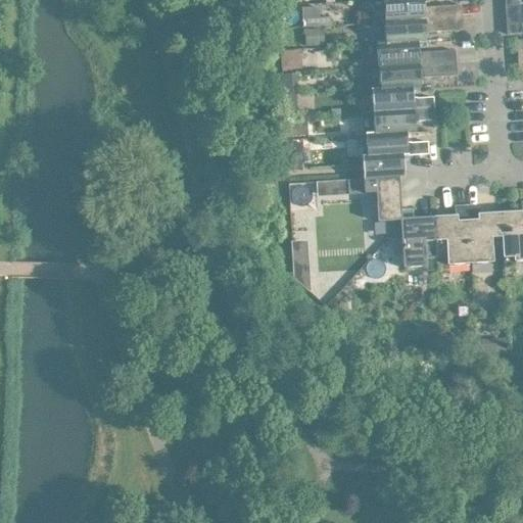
[(384,0),(386,21),(464,16),(463,4),(430,6),(430,7),(426,8),(425,0),(384,0)]
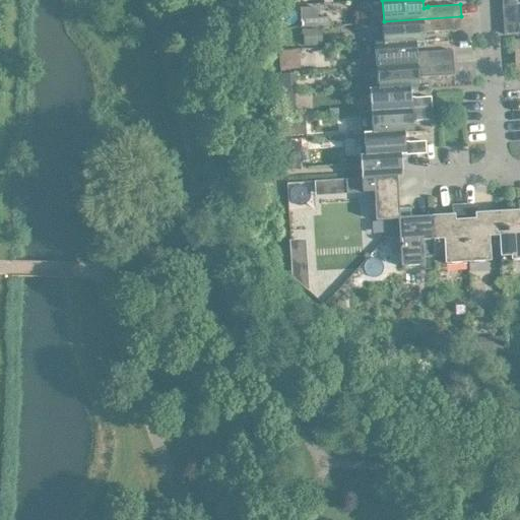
[(319,6),(302,7),(303,26),(332,25),(331,16),(320,17),(319,6)]
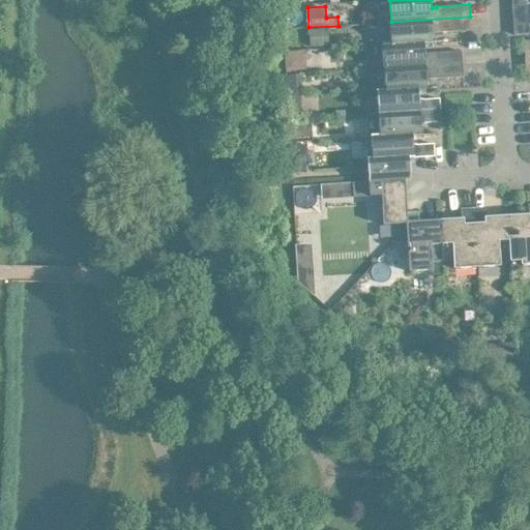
[(391,22),(392,43),(392,45),(425,42),(434,42),(433,30),(437,30),(438,31),(470,29),(470,17),(391,22)]
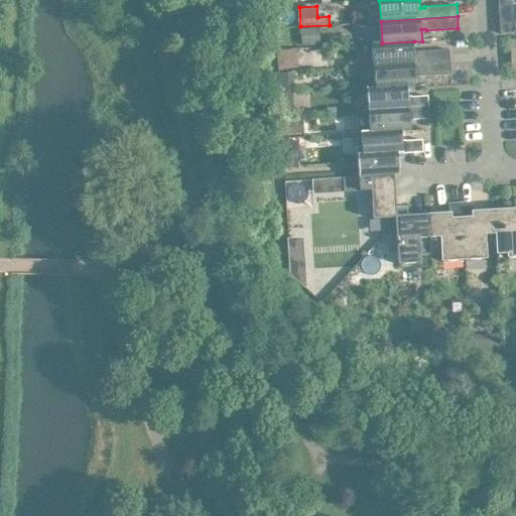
[(515,31),(515,22),(501,23),(502,32),(515,31)]
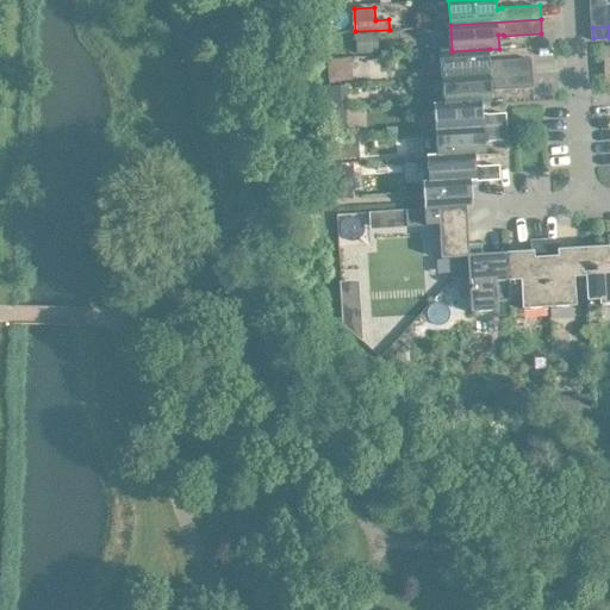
[(373,32),(359,33),(359,54),(374,53),(373,32)]
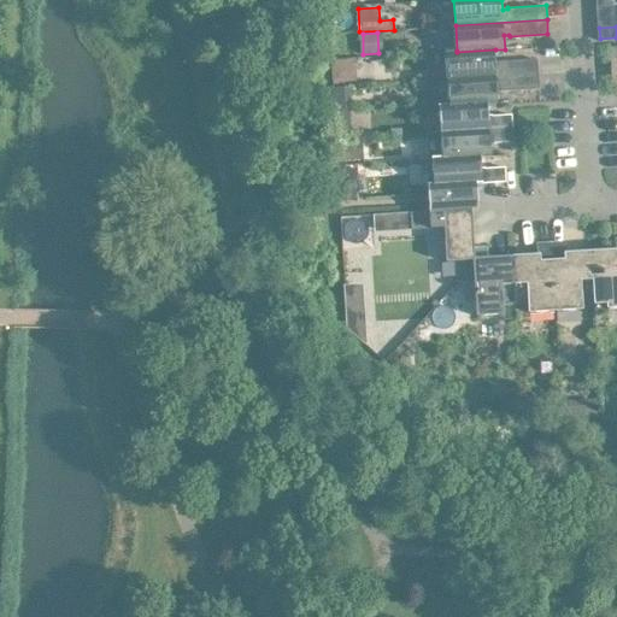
[(447,52),(448,80),(540,74),(539,58),(500,60),(501,63),(495,63),(495,50),(457,52),(457,51),(447,52)]
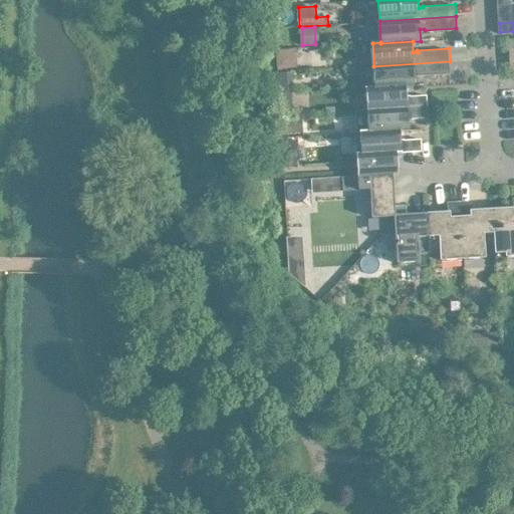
[(373,66),(375,86),(375,87),(407,85),(407,86),(415,85),(415,73),(419,73),(419,75),(451,73),(450,61),(373,66)]
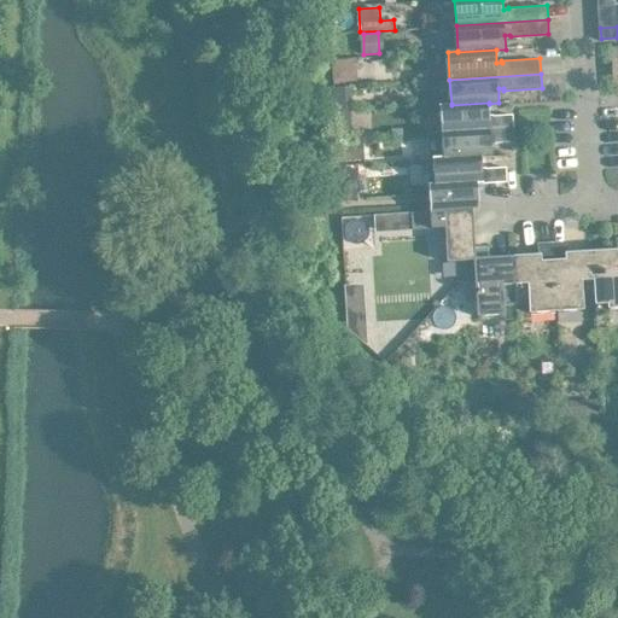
[(441,104),(443,132),(516,127),(514,114),(490,116),(489,104),(489,103),(452,105),(452,104),(441,104)]
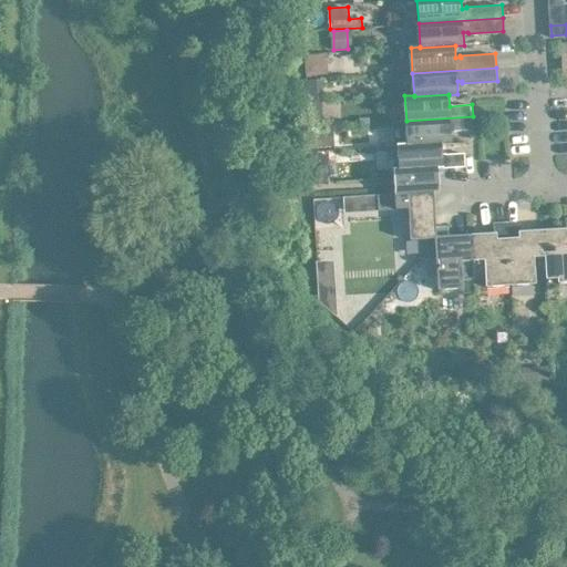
[(323,101),(311,102),(312,119),(325,119),(323,101)]
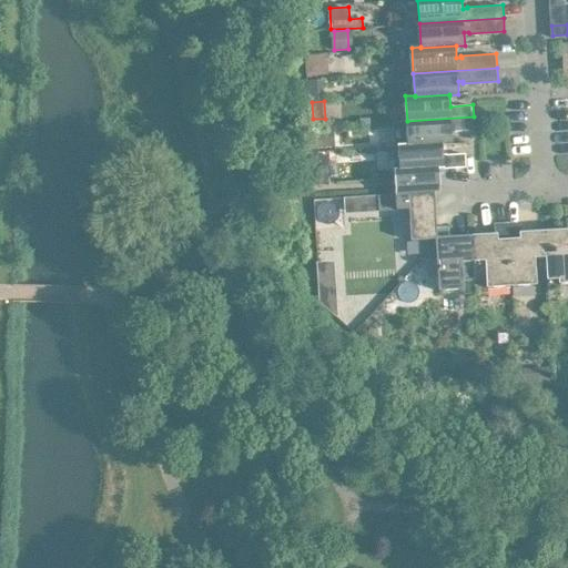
[(407,121),(408,144),(408,145),(443,143),(443,144),(453,143),(452,131),(474,129),(474,117),(407,121)]
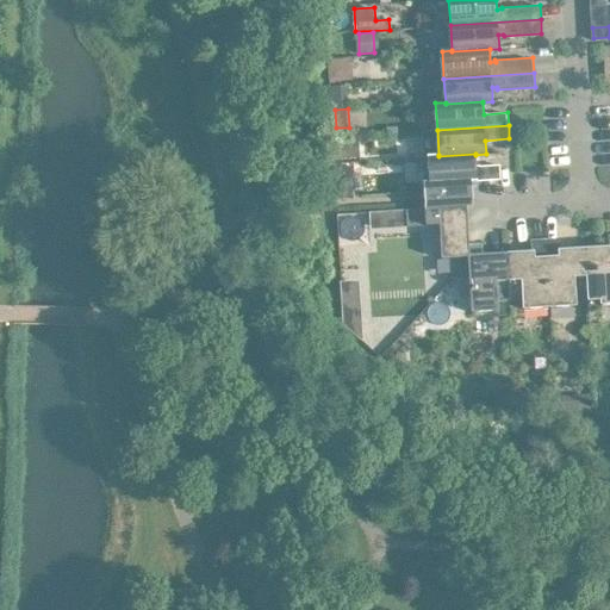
[(353,136),(336,137),(338,159),(354,157),(353,136)]
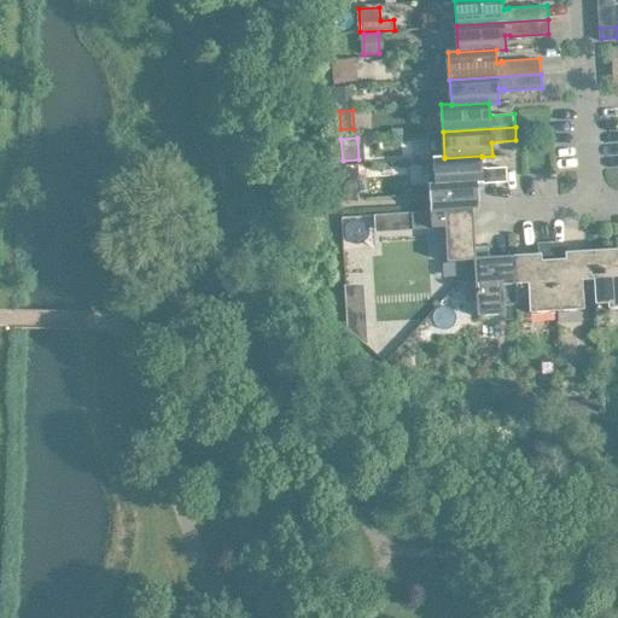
[(435,157),(436,184),(478,181),(478,182),(508,181),(507,167),(483,168),(482,157),(482,156),(444,158),(444,157),(435,157)]
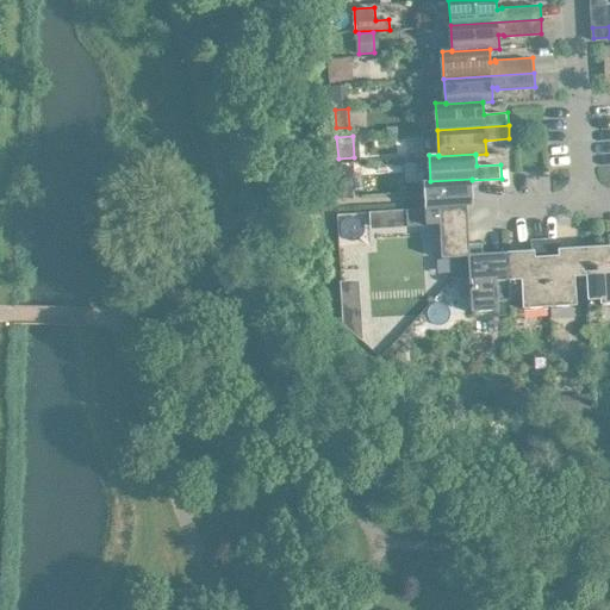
[(424,192),(425,200),(473,198),(472,190),(472,180),(472,179),(430,181),(424,181),(424,192)]
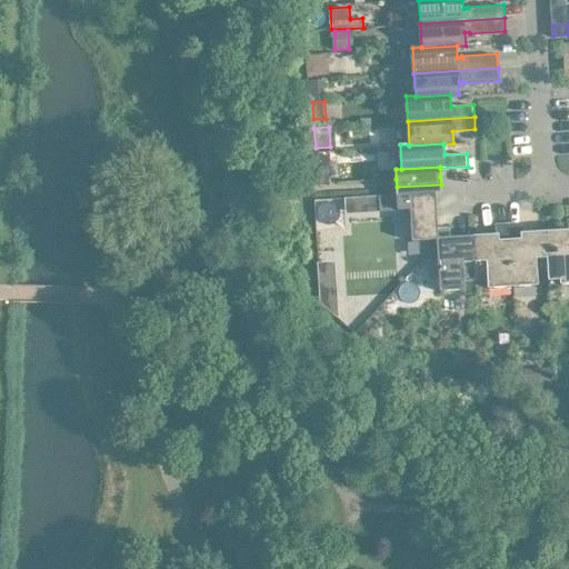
[(425,259),(439,258),(438,228),(436,192),(441,192),(441,185),(397,187),(397,195),(380,196),(381,211),(411,209),(412,240),(423,240),(425,259)]
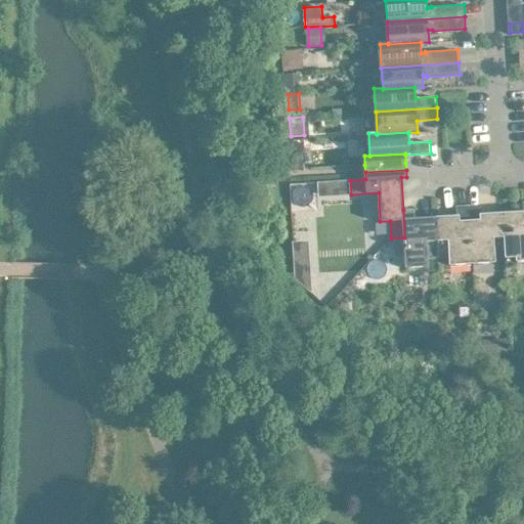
[(331,195),(351,194),(350,180),(330,181),(331,195)]
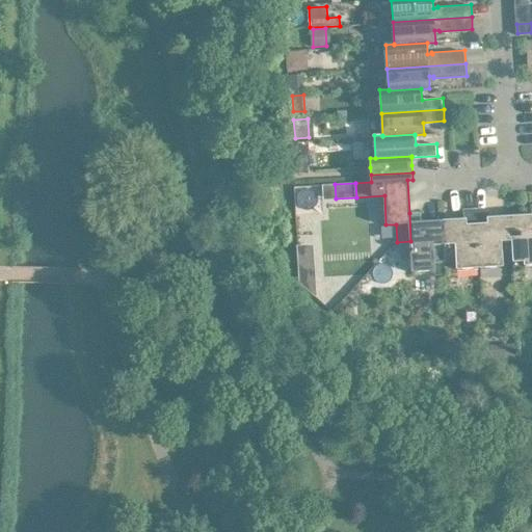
[(531,214),(511,216),(513,258),(514,270),(526,269),(526,265),(531,264),(531,205),(531,206),(531,214)]
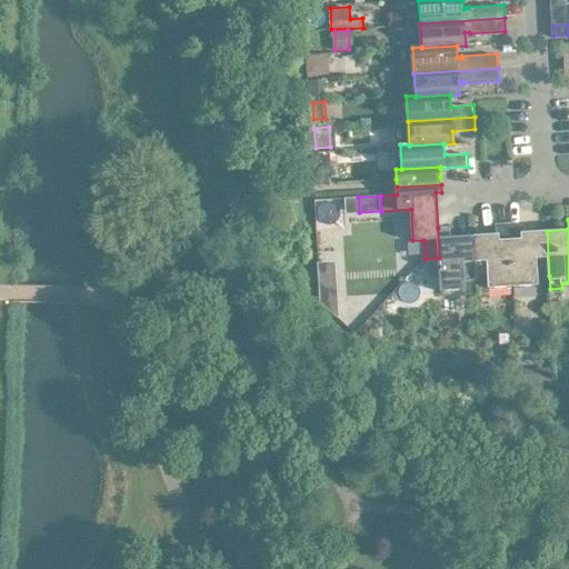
[(522,222),(509,223),(513,286),(538,285),(538,276),(549,276),(547,231),(523,232),(522,222)]
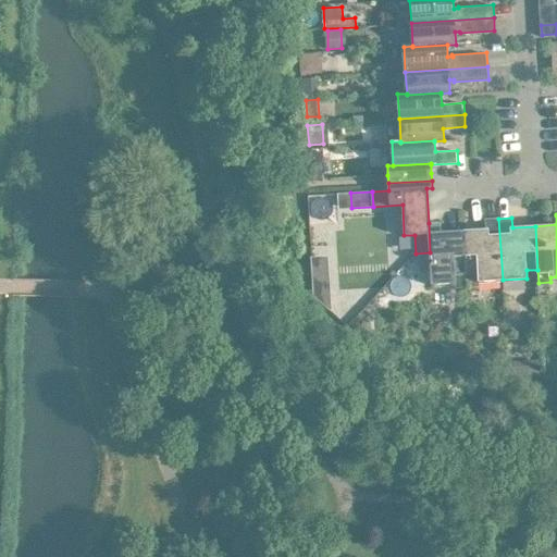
[(486,229),(465,231),(467,274),(478,273),(479,282),(503,280),(498,219),(486,219),(486,229)]
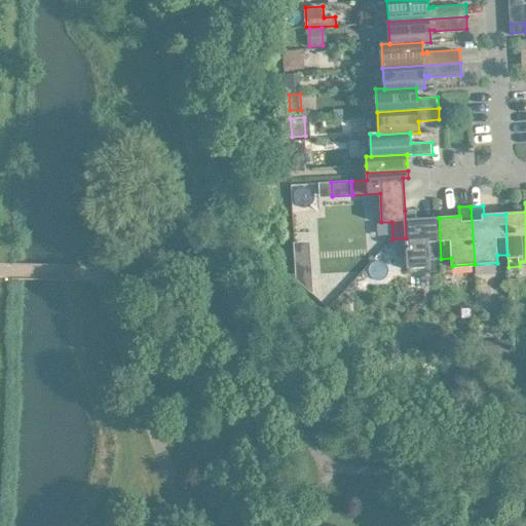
[(406,238),(408,268),(431,267),(430,259),(441,259),(439,218),(417,219),(416,210),(405,211),(406,238)]
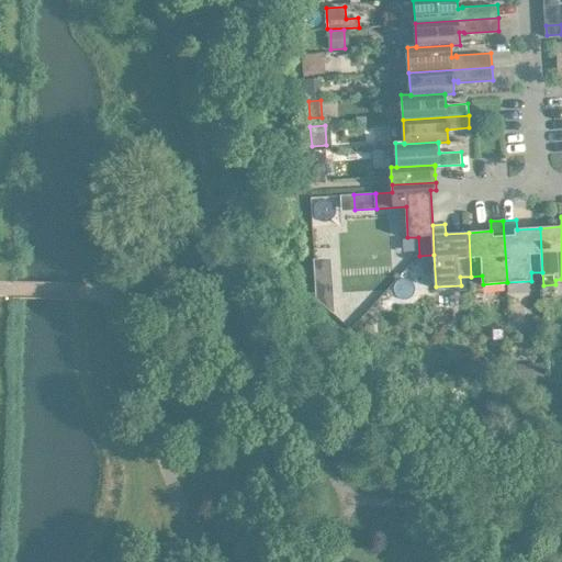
[(333,258),(315,259),(317,299),(333,313),(336,312),(333,258)]
